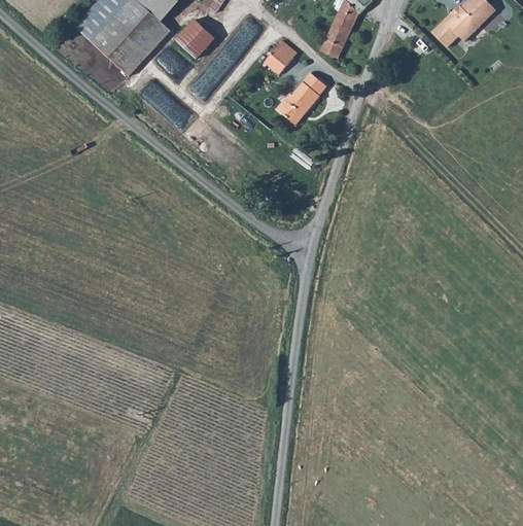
[(96,0),(72,26),(124,73),(164,27),(160,24),(134,0),(96,0)]
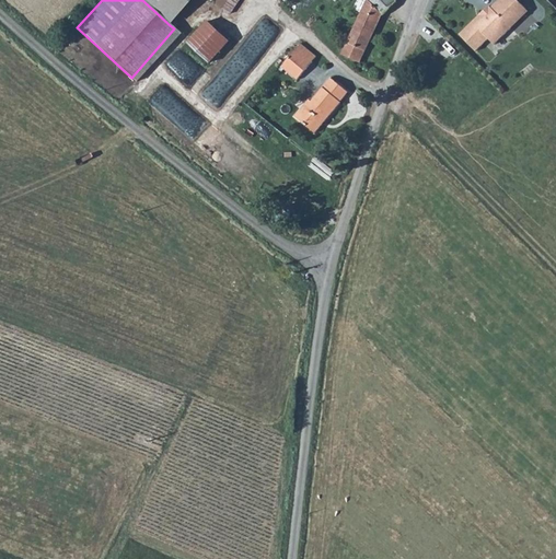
[(142,0),(170,25),(192,0),(142,0)]
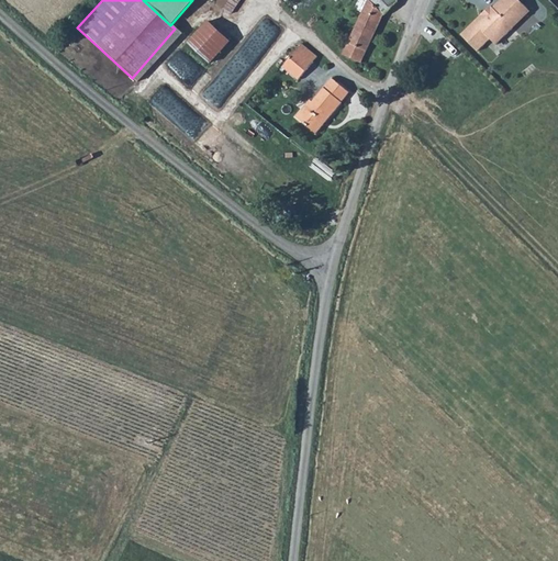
[(214,0),(213,2),(231,13),(237,0),(214,0)]
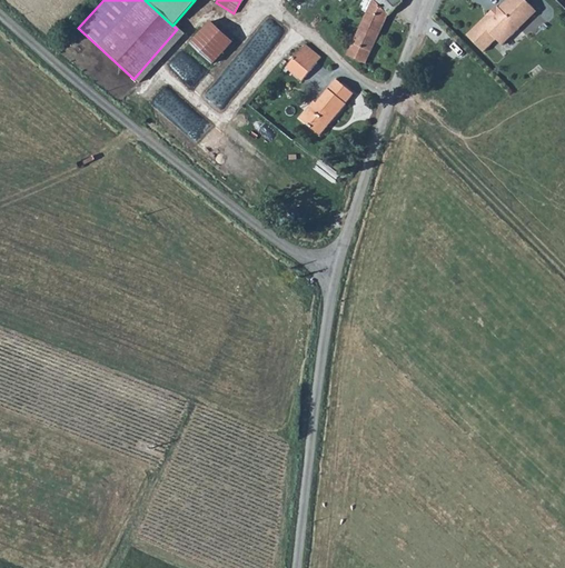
[(385,15),(369,0),(360,0),(357,9),(364,12),(345,55),(365,62),(385,15)]
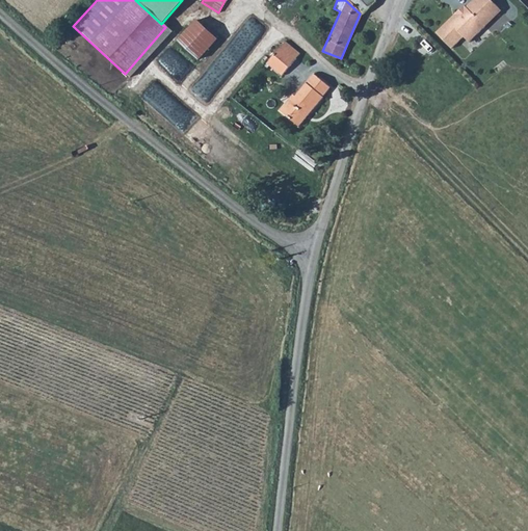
[(345,0),(360,14),(372,0),(345,0)]
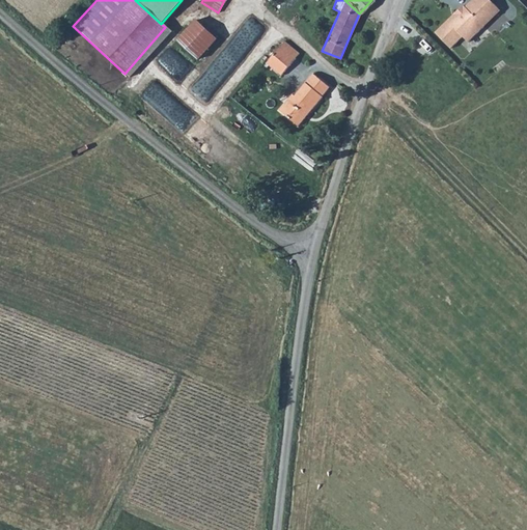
[(461,4),(433,33),(448,48),(461,35),(468,43),(500,10),(490,0),(469,0),(463,6),(461,4)]
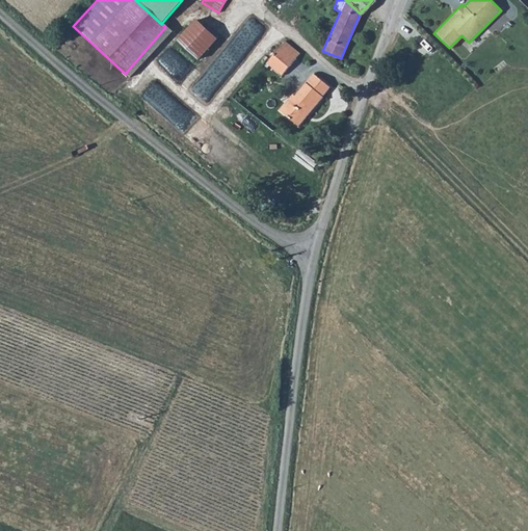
[(177,42),(199,58),(215,41),(194,22),(177,42)]
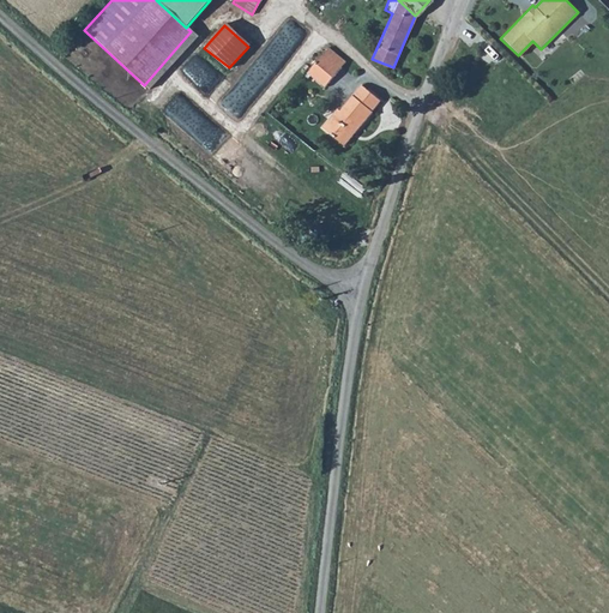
[(330,48),(325,54),(341,68),(347,62),(330,48)]
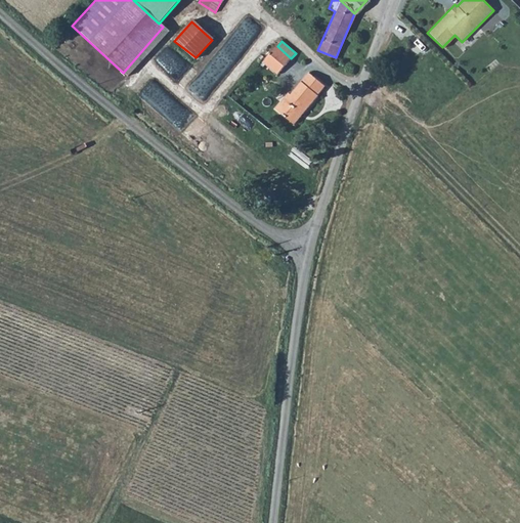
[(275,76),(291,58),(277,46),(261,63),(275,76)]
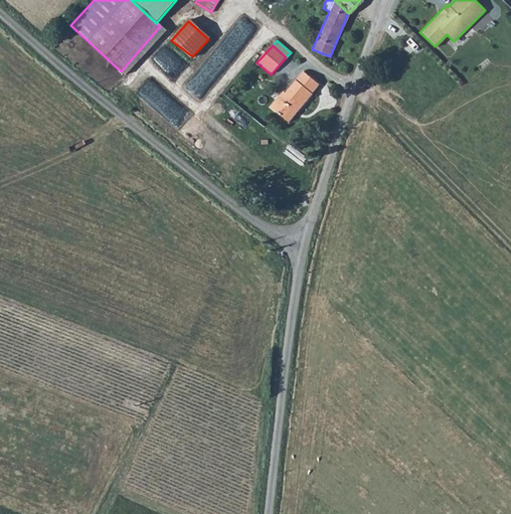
[(269,106),(287,122),(311,94),(318,86),(303,71),(284,92),(283,91),(269,106)]
